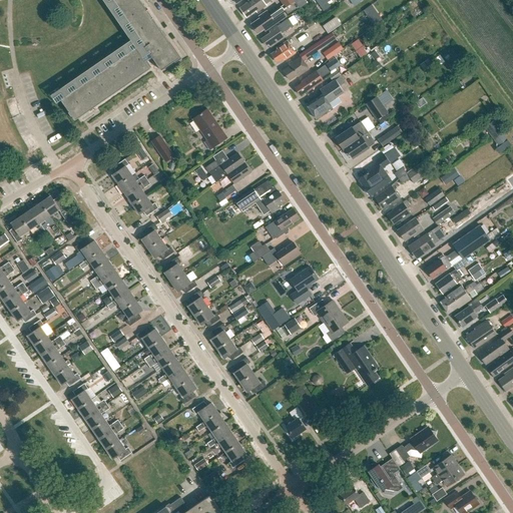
[(112,0),(161,71),(180,58),(139,0),(112,0)]
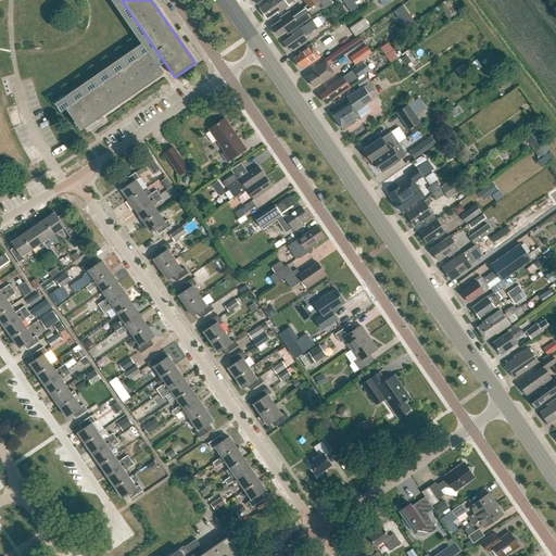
[(261,10),(268,20),(278,13),(279,14),(290,7),(285,0),(269,0),(272,2),(261,10)]
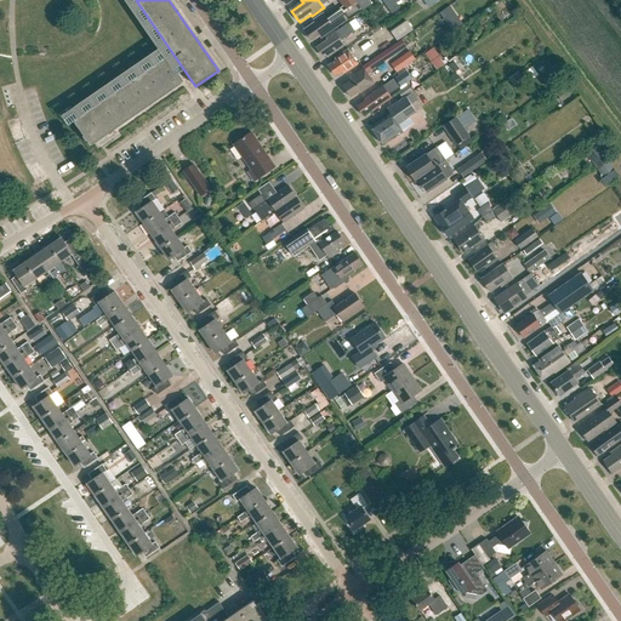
[(317,23),(306,30),(313,41),(324,34),(325,38),(349,21),(343,12),(329,22),(324,15),(315,22),(317,23)]
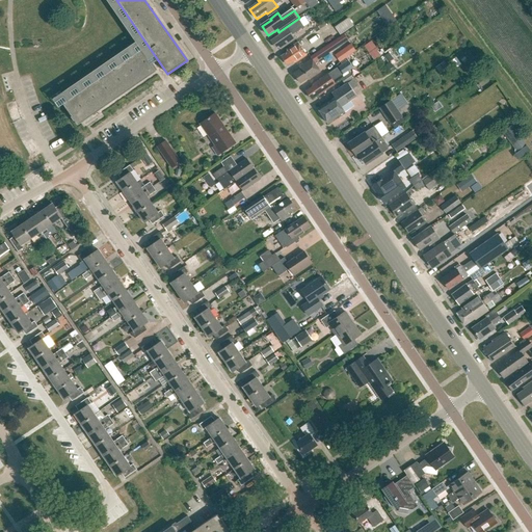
[(349,19),(336,28),(340,35),(353,26),(349,19)]
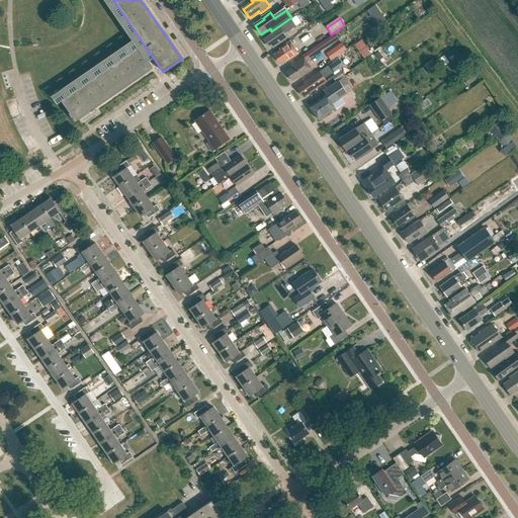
[(274,34),(265,40),(270,48),(272,47),(273,49),(288,38),(285,34),(296,27),(291,20),(280,27),(280,26),(272,32),(274,34)]
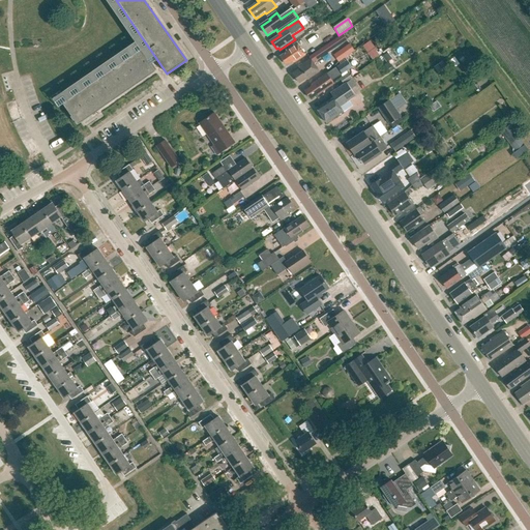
[(293,72),(293,74),(300,83),(306,79),(307,80),(320,72),(313,63),(329,52),(332,56),(333,55),(341,51),(333,40),(310,57),(311,59),(299,66),(300,68),(293,72)]
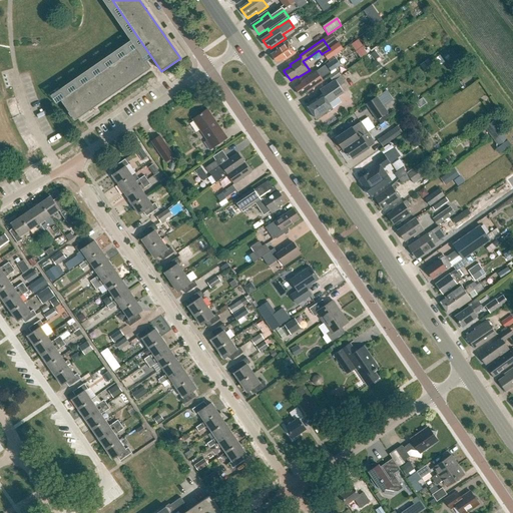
[(359,39),(351,44),(357,53),(358,52),(361,58),(368,54),(364,48),(365,48),(359,39)]
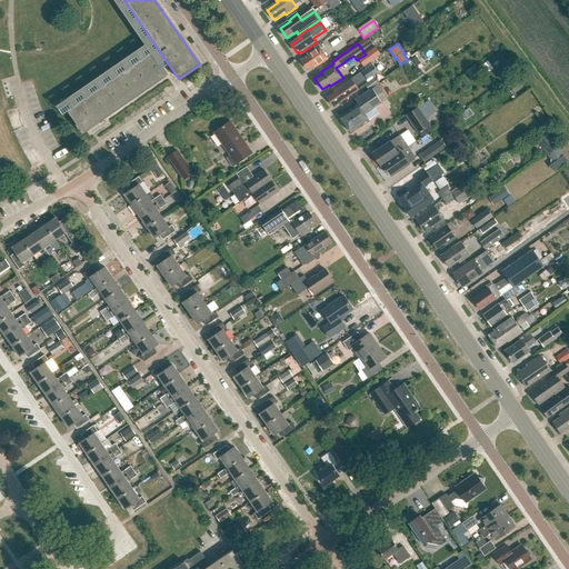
[(329,60),(319,46),(308,55),(309,56),(302,61),(309,70),(316,66),(317,68),(329,60)]
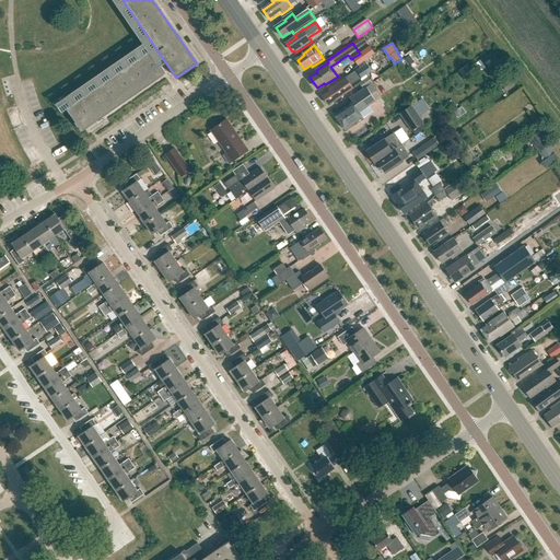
[(360,54),(352,58),(358,66),(369,58),(373,55),(370,50),(365,54),(363,50),(360,54)]
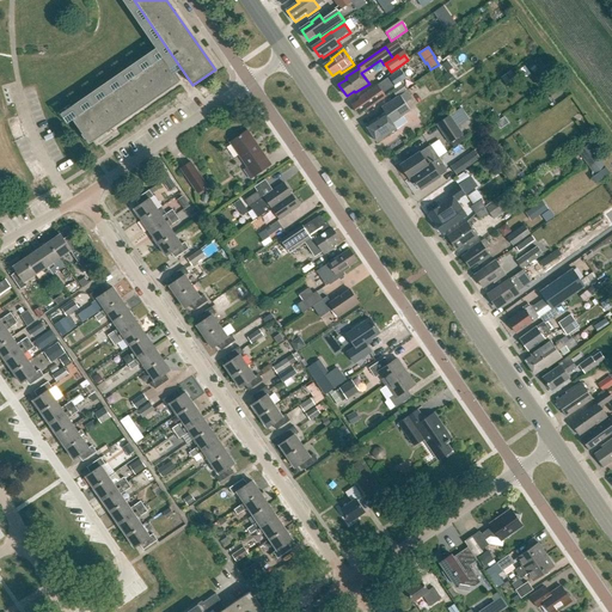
[(161,56),(72,118),(90,145),(179,83),(161,56)]
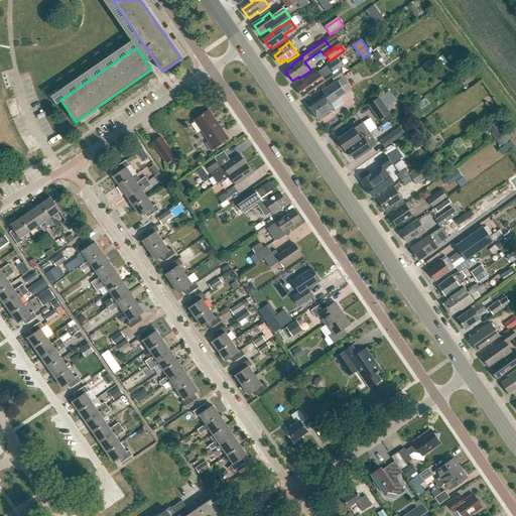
[(340,58),(328,67),(333,74),(345,67),(340,58)]
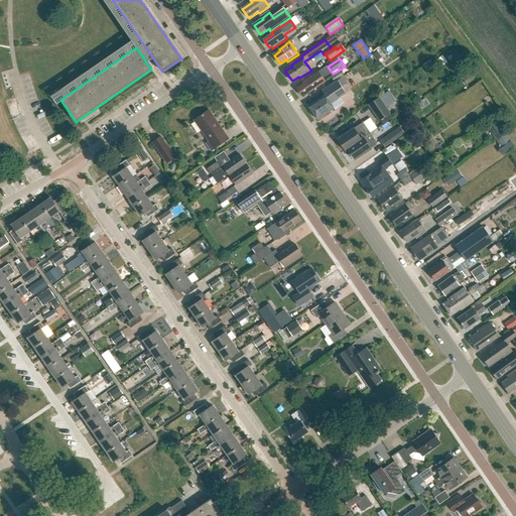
[(435,66),(431,59),(423,65),(427,72),(435,66)]
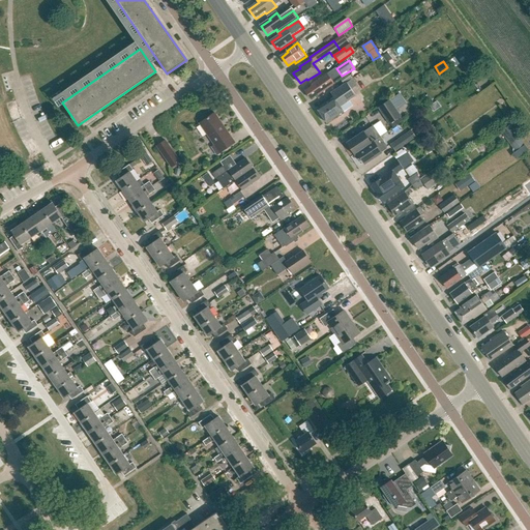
[(312,86),(304,91),(311,99),(318,94),(318,95),(334,84),(332,81),(341,75),(335,67),(311,85),(312,86)]
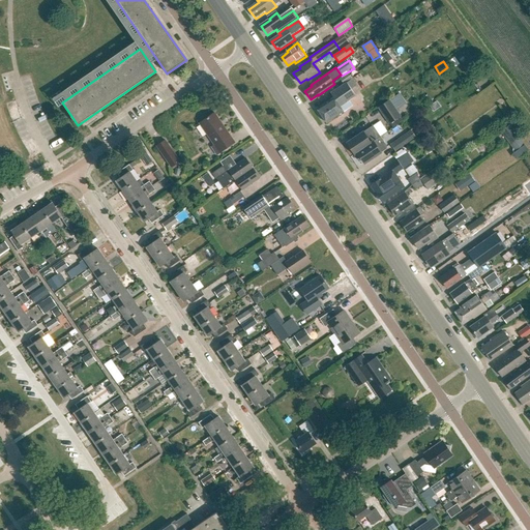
[(343,111),(343,110),(351,105),(348,100),(355,95),(346,83),(330,93),(333,97),(317,109),(326,122),(335,116),(336,117),(339,115),(339,114),(343,111)]
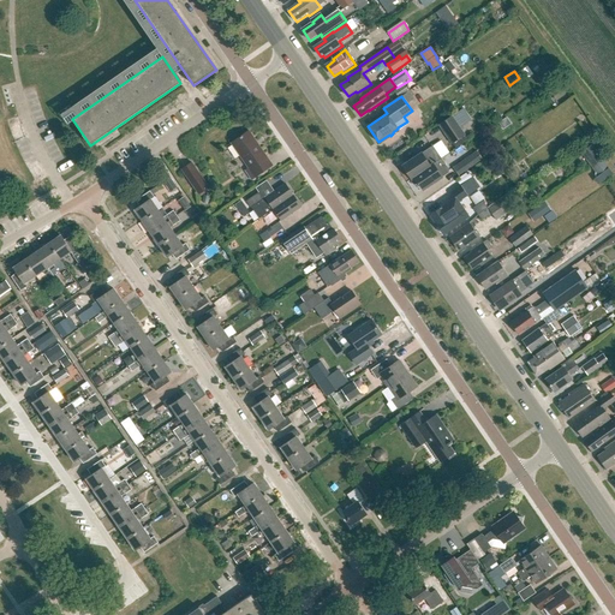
[(440,125),(448,137),(460,129),(452,117),(440,125)]
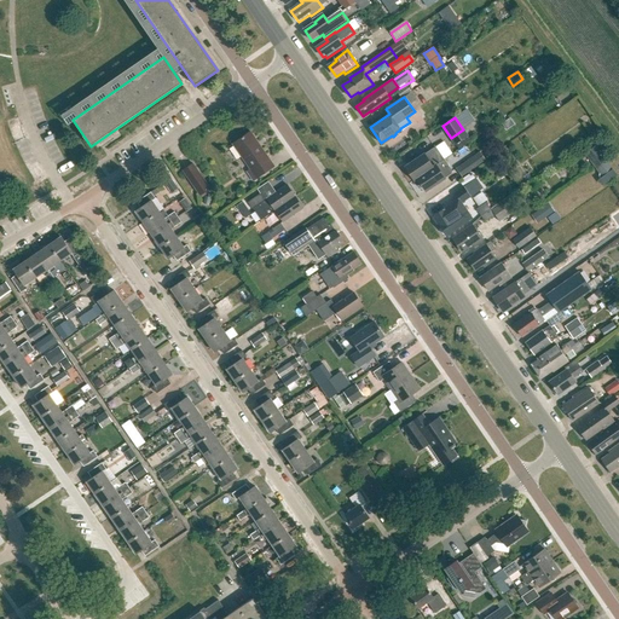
[(250,132),(232,144),(250,169),(247,172),(253,181),(275,167),(250,132)]
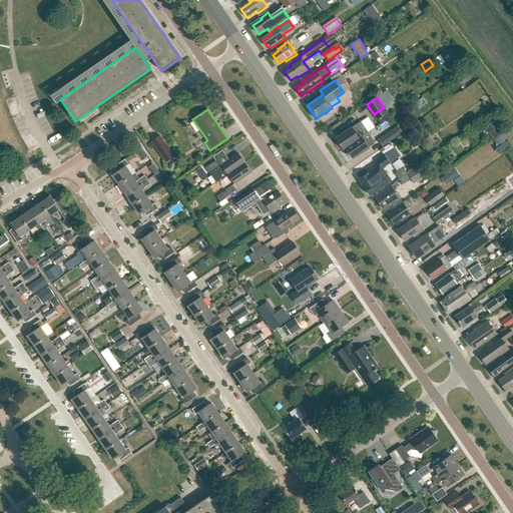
[(486,127),(493,136),(501,146),(510,139),(495,120),(486,127)]
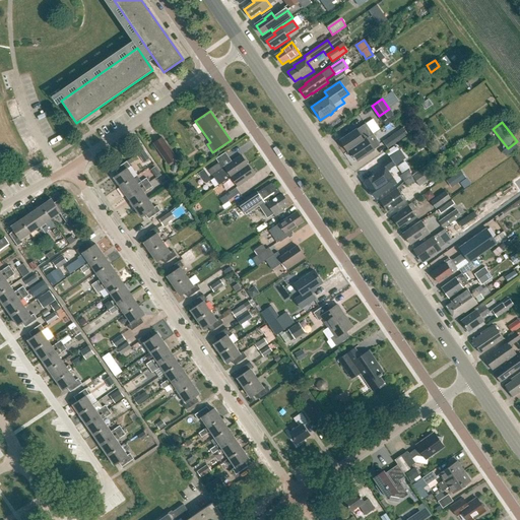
[(348,151),(350,150),(374,134),(381,129),(373,134),(366,123),(340,140),(348,151)]
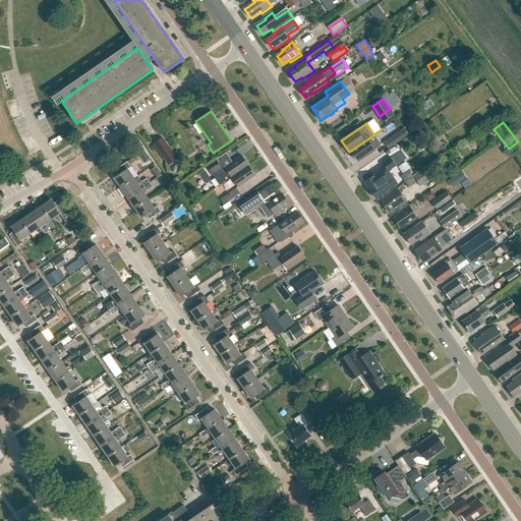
[(384,142),(389,149),(409,134),(404,128),(384,142)]
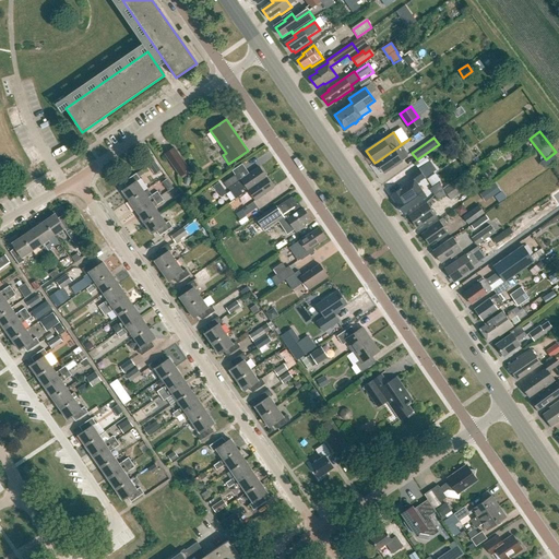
[(377,162),(384,173),(407,157),(408,155),(402,144),(377,162)]
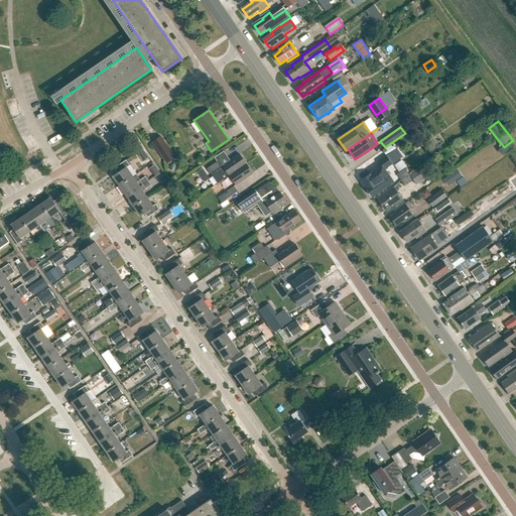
[(164,141),(155,147),(167,164),(176,158),(164,141)]
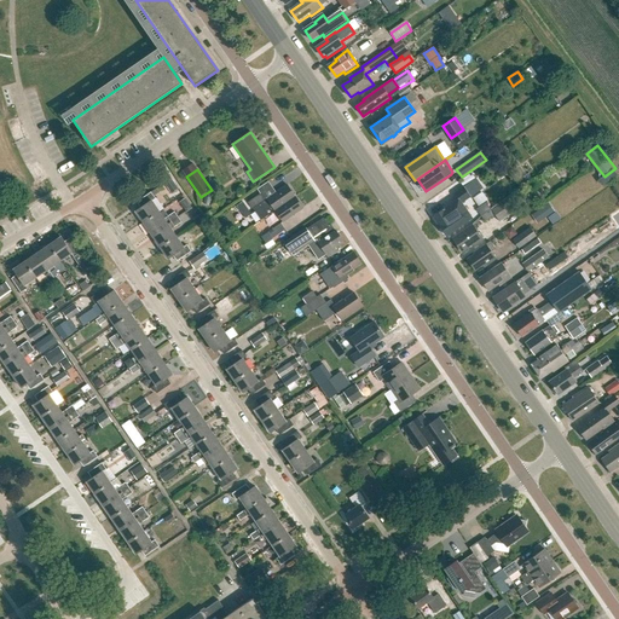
[(433,217),(440,226),(464,209),(461,204),(484,189),(476,179),(455,194),(458,201),(445,209),(433,217)]
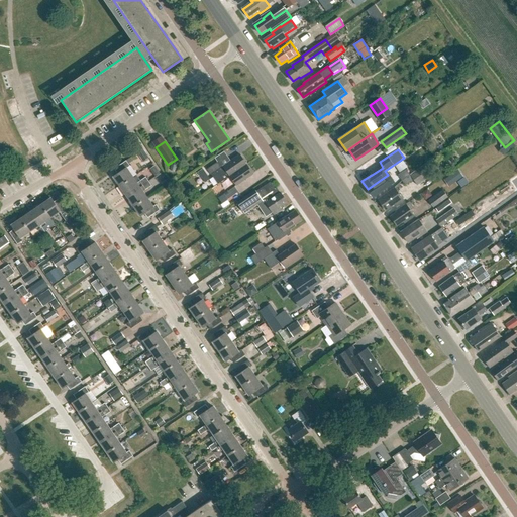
[(217,185),(229,176),(246,165),(239,154),(221,168),(210,175),(217,185)]
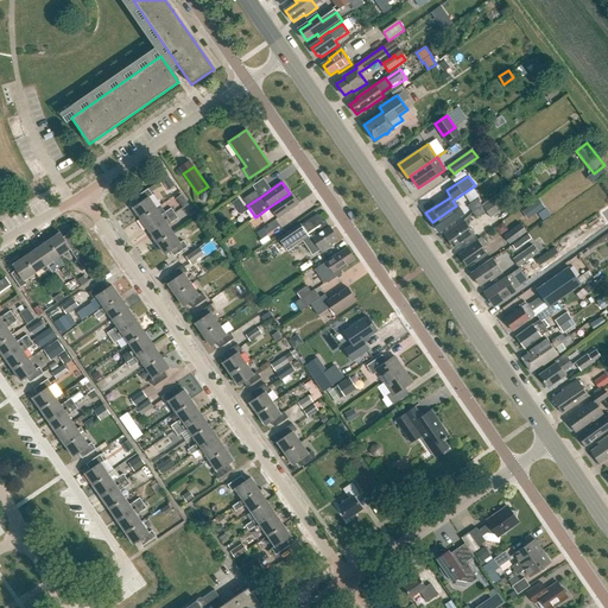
[(134,208),(141,217),(156,208),(150,198),(153,196),(149,190),(135,198),(139,204),(134,208)]
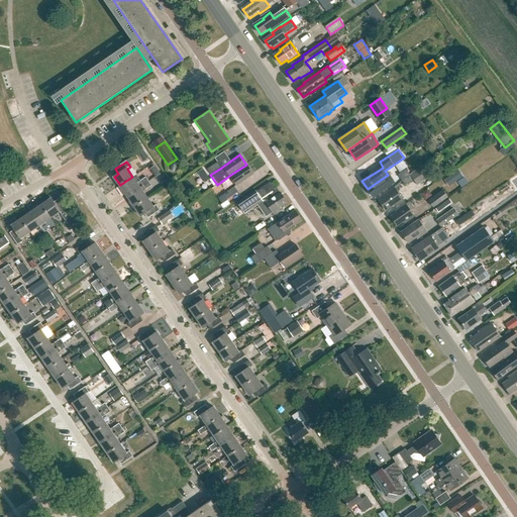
[(210,175),(221,168),(217,162),(207,170),(210,175)]
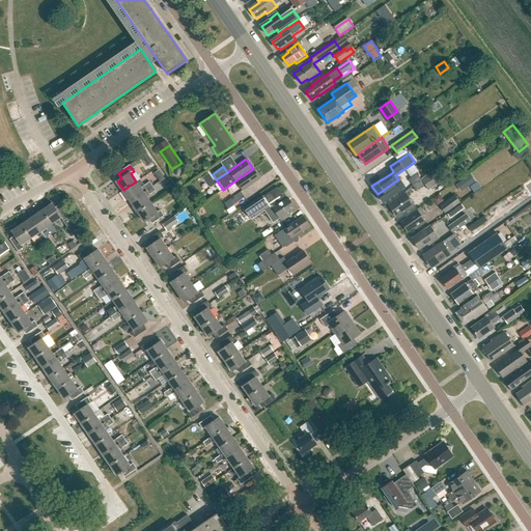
[(416,191),(424,186),(429,191),(446,179),(438,167),(421,179),(417,174),(409,180),(416,191)]
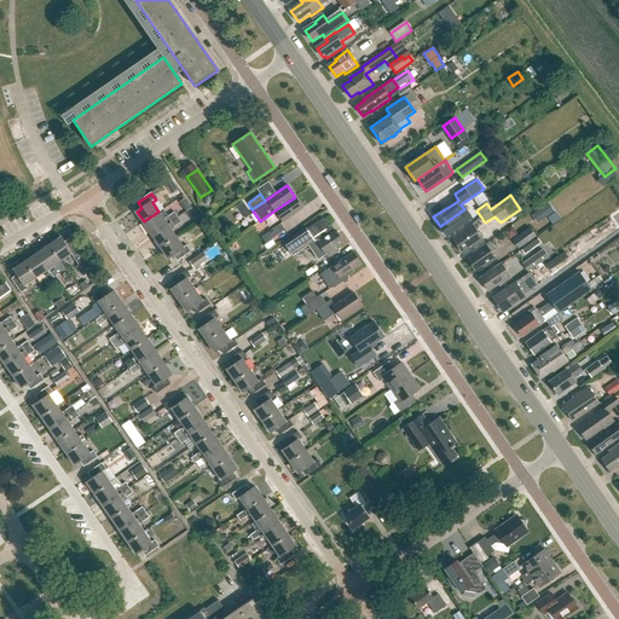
[(275,210),(283,223),(304,208),(295,197),(275,210)]
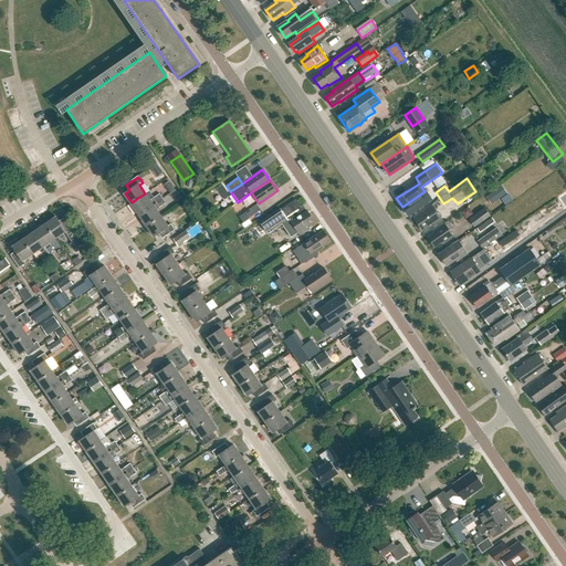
[(164,185),(170,195),(176,190),(169,181),(164,185)]
